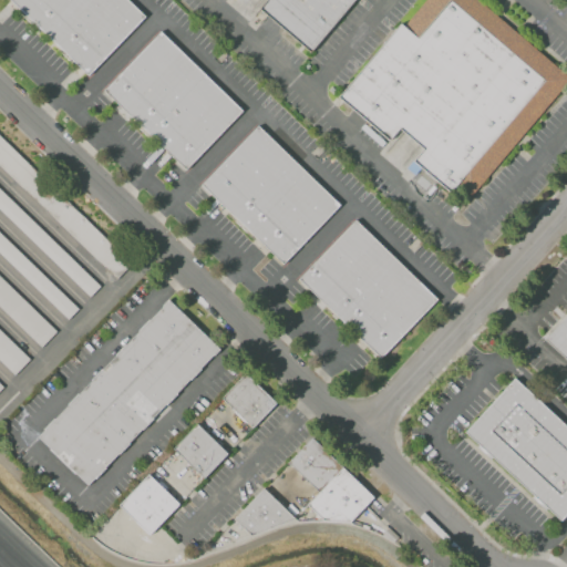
[(11,0),(127,0),(144,16),(89,74),(11,0)]
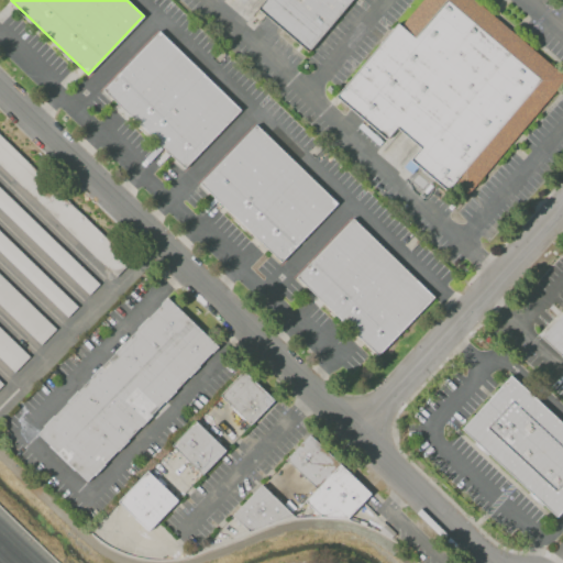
[(352,0),(308,53),(265,17),(253,30),(245,24),(247,21),(223,1),(223,0),(352,0)]
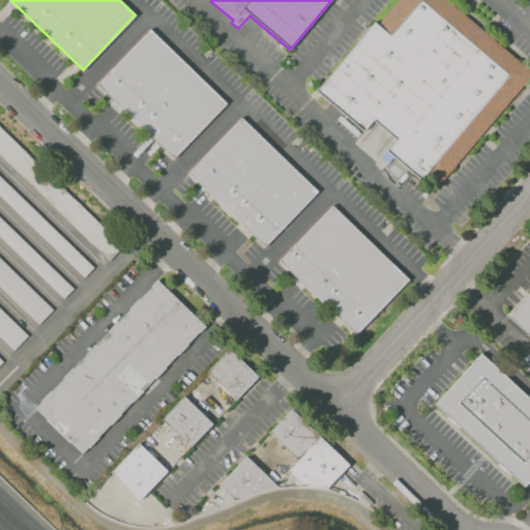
[(315,91),(391,0),(447,0),(529,69),(529,76),(433,192),(391,156),(381,170),(374,164),(376,160),(353,142),(362,131),(315,91)]
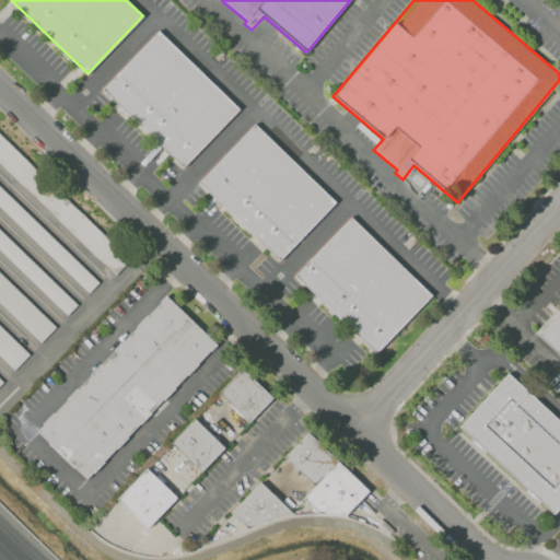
[(103,88),(160,30),(241,108),(184,167),(103,88)]
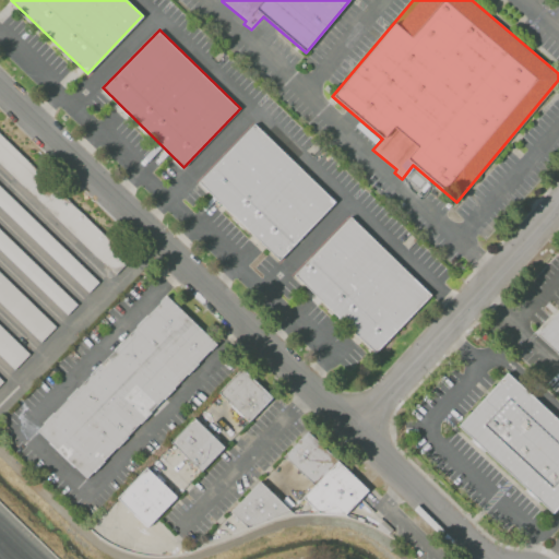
[(198,181),(254,123),(334,200),(277,258),(198,181)]
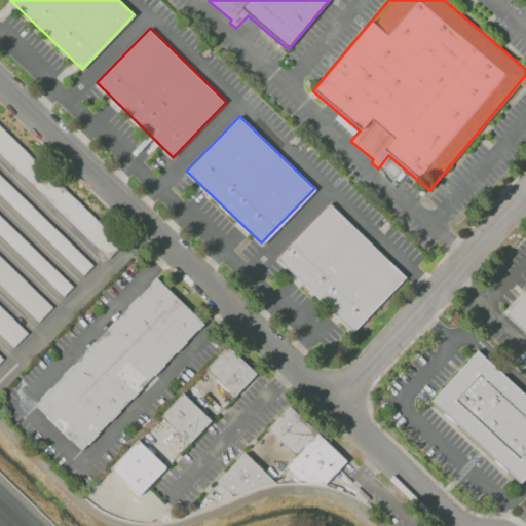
[(0,155),(0,126),(121,243),(107,258),(0,155)]
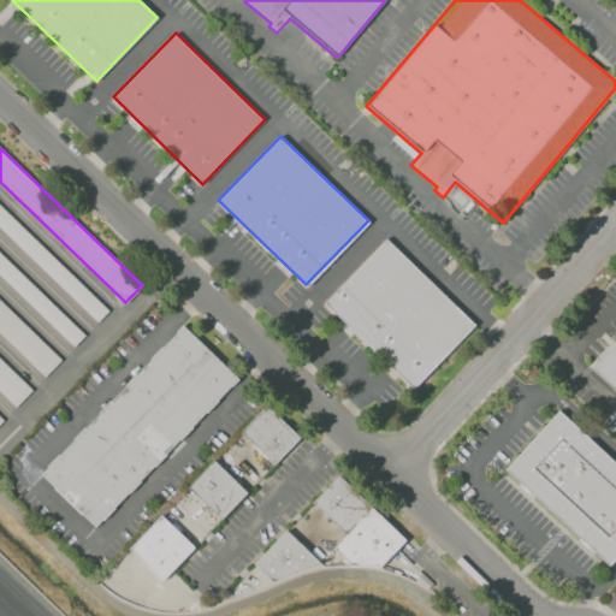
[(0,226),(0,205),(110,311),(99,323),(0,226)]
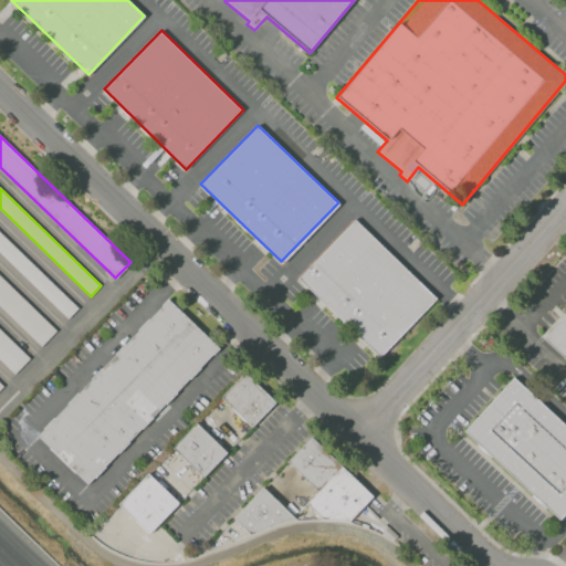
[(297,279),(355,220),(436,299),(379,357),(297,279)]
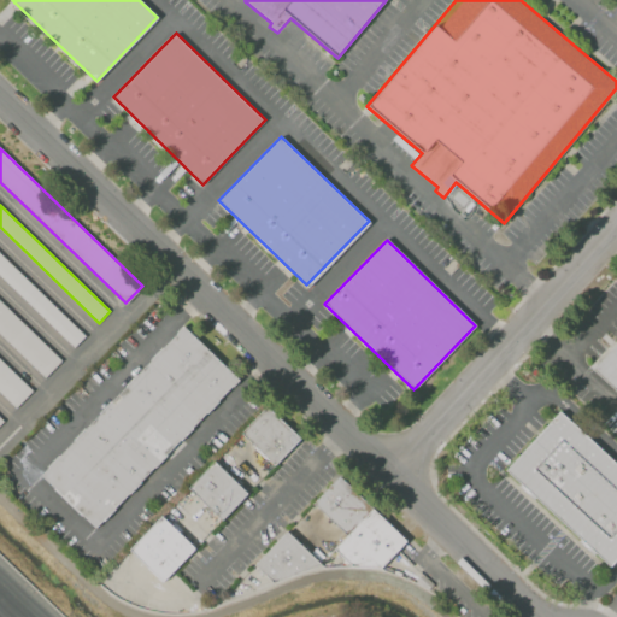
[(0,274),(0,254),(84,336),(75,346),(0,274)]
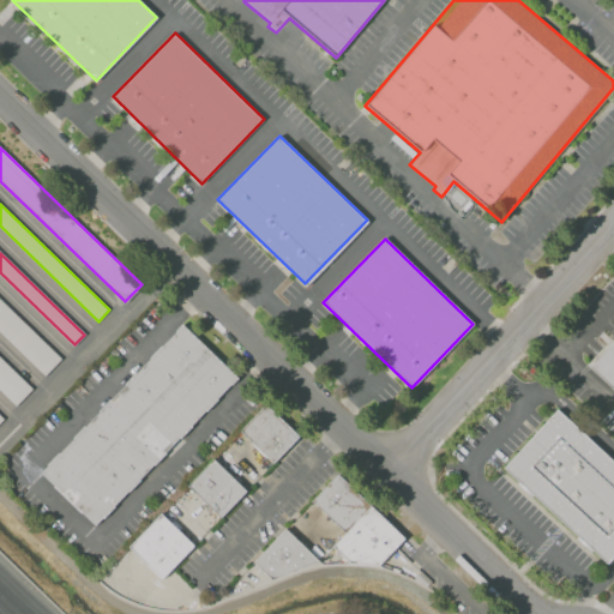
[(0,332),(0,300),(61,359),(44,375),(0,332)]
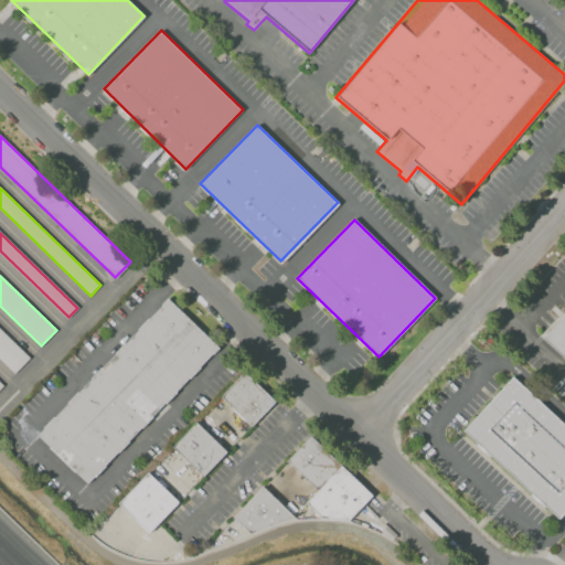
[(38,435),(168,299),(219,348),(88,483),(38,435)]
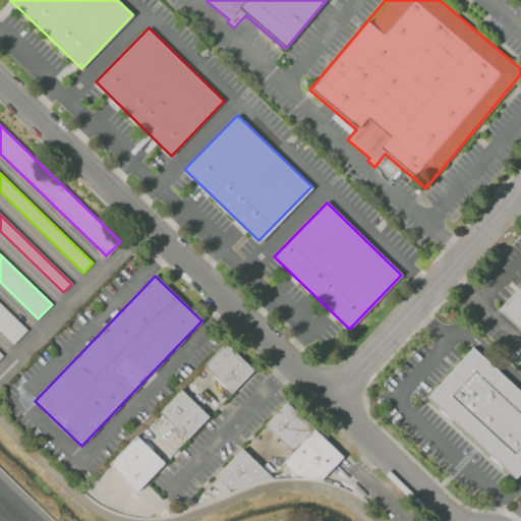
[(520,332),(500,311),(520,289),(520,332)]
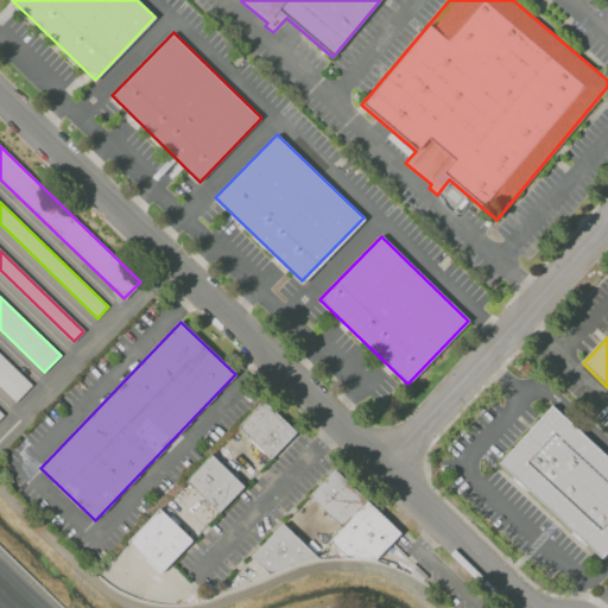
[(0,385),(0,354),(32,385),(17,401),(0,385)]
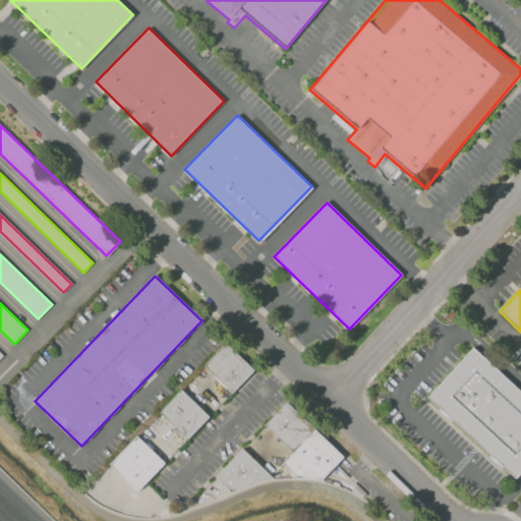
[(204,365),(225,343),(253,370),(232,393),(204,365)]
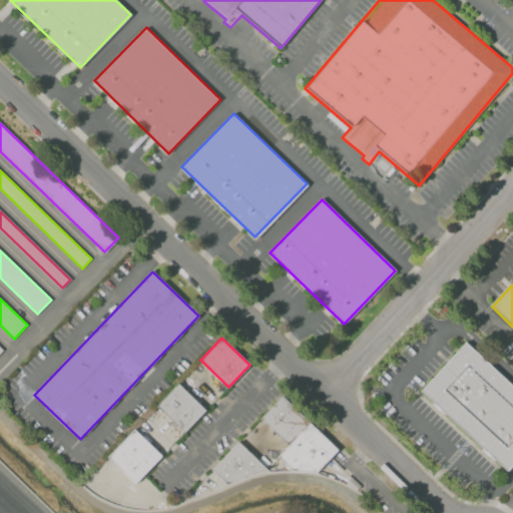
[(420,391),(466,342),(512,386),(512,463),(504,473),(420,391)]
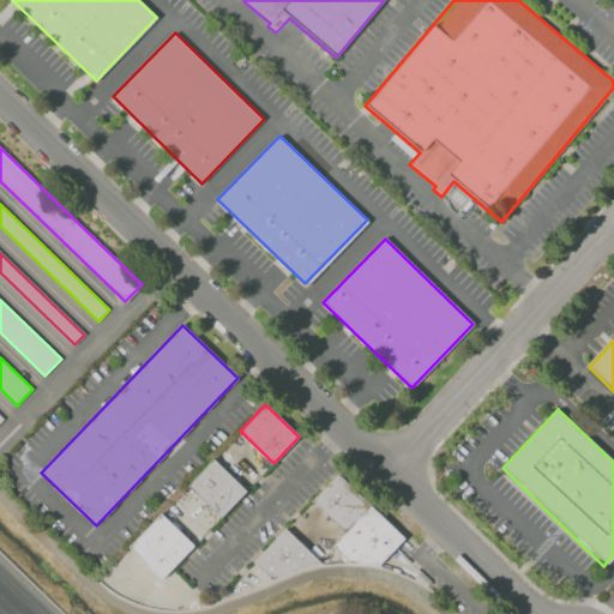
[(188,485),(214,458),(247,491),(222,517),(188,485)]
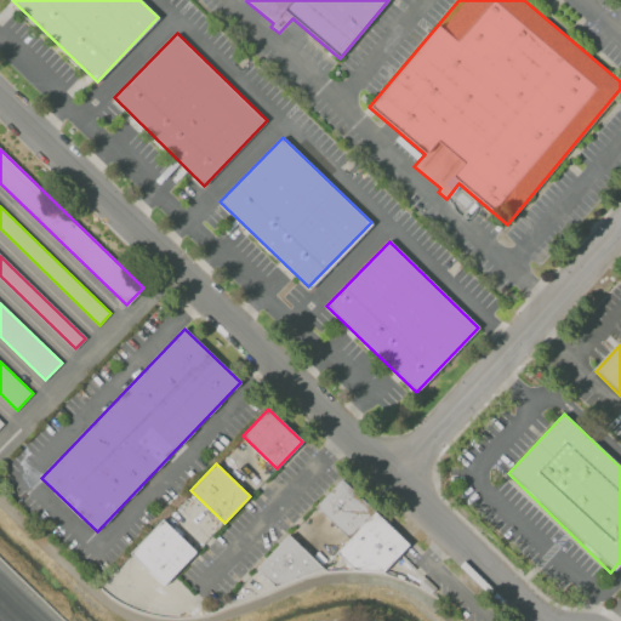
[(341,479),(408,542),(382,569),(351,569),(325,570),(323,567),(349,539),(315,506),(341,479)]
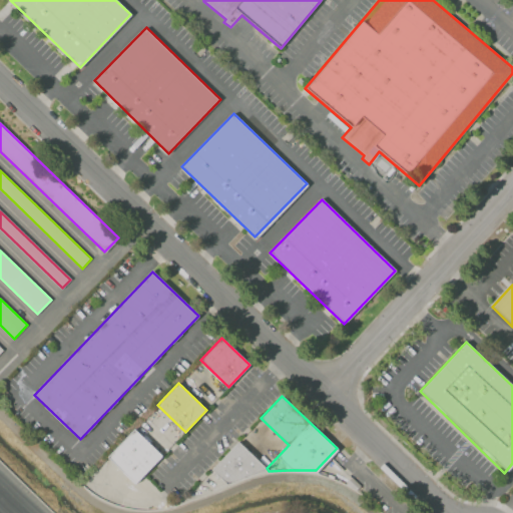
[(107,457),(134,429),(163,456),(135,484),(107,457)]
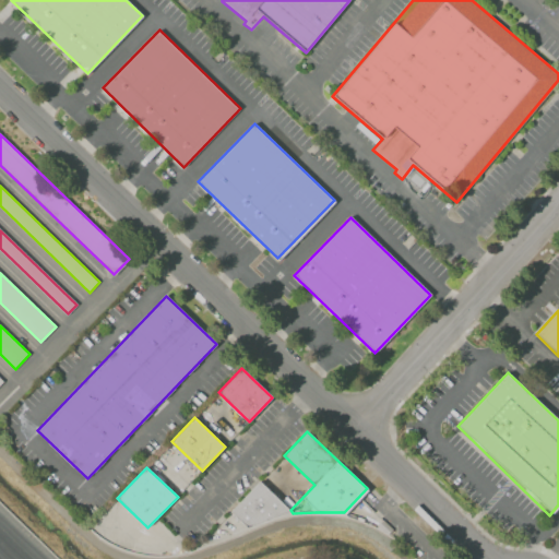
[(229,511),(248,527),(290,510),(259,482),(229,511)]
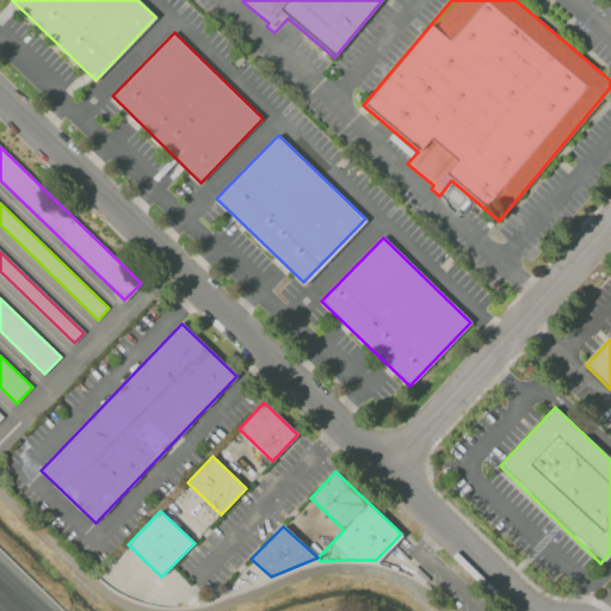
[(418,568),(429,579),(424,584),(411,576),(418,568)]
